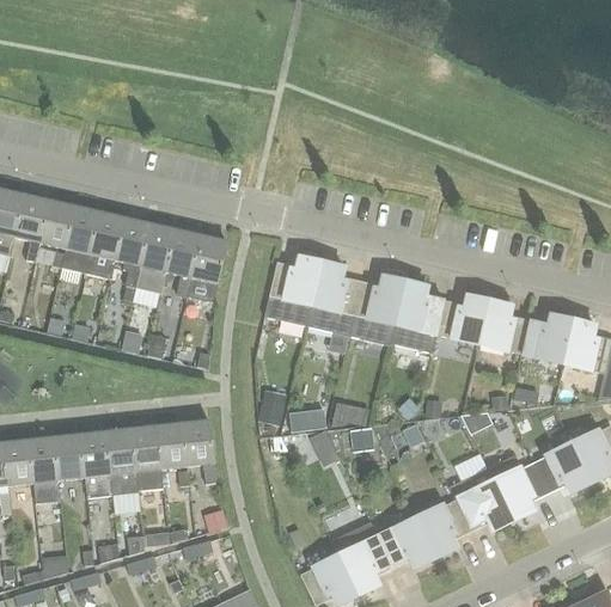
[(24,195),(0,189),(0,251),(11,255),(14,237),(24,195)]
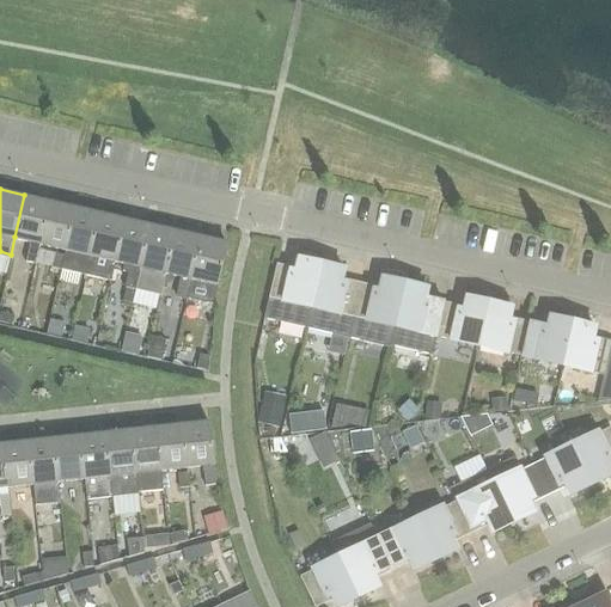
[(36,259),(40,243),(50,201),(24,195),(14,237),(31,240),(26,257),(36,259)]
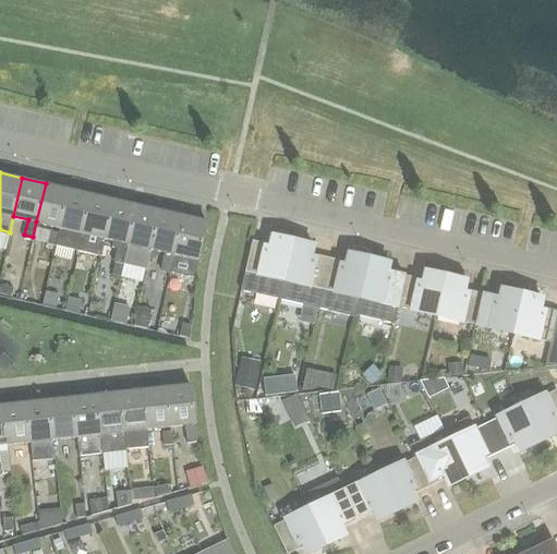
[(69,188),(46,183),(36,221),(60,227),(69,188)]
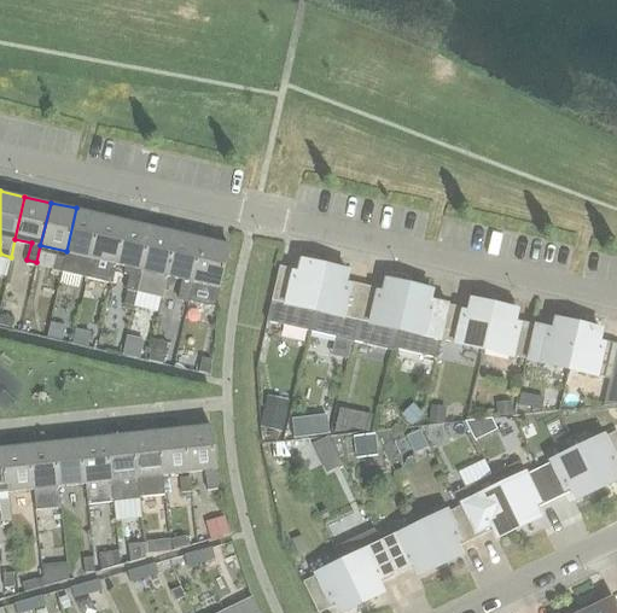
[(65,256),(62,269),(87,275),(92,256),(102,214),(76,208),(67,251),(65,256)]
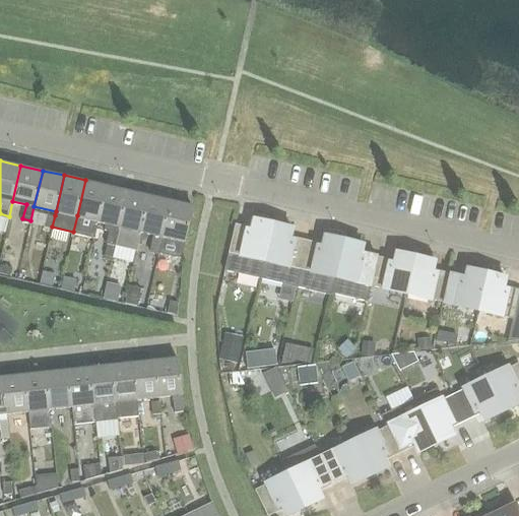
[(77,215),(73,232),(94,237),(99,220),(107,185),(85,180),(77,215)]
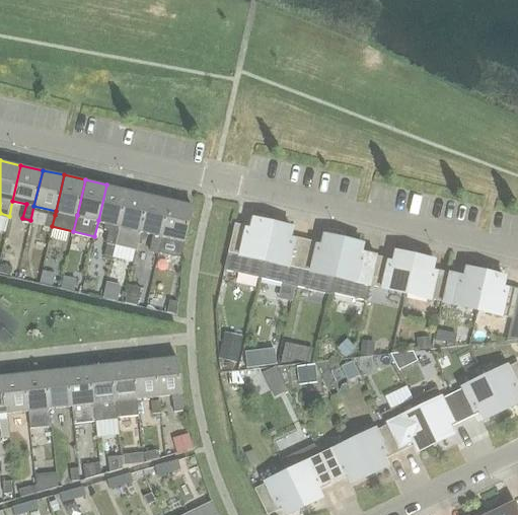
[(106,185),(98,220),(106,222),(105,227),(109,228),(106,241),(108,242),(105,253),(113,255),(116,241),(120,225),(128,190),(106,185)]
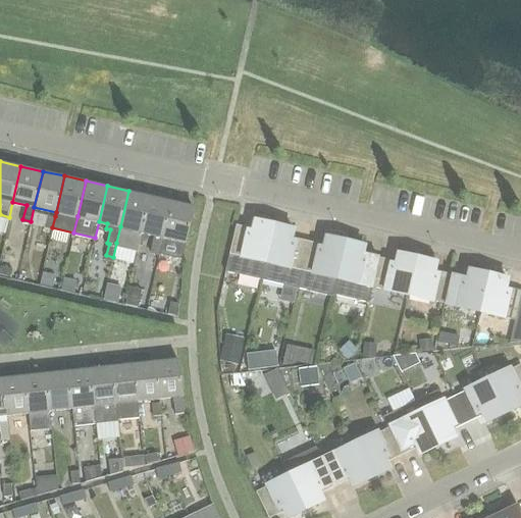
[(120,226),(116,243),(129,246),(139,248),(142,231),(150,196),(128,191),(120,226)]
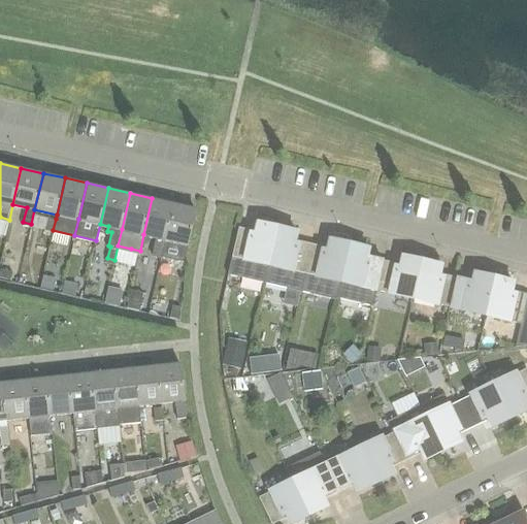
[(174,203),(152,198),(143,234),(155,237),(151,253),(162,256),(165,239),(174,203)]
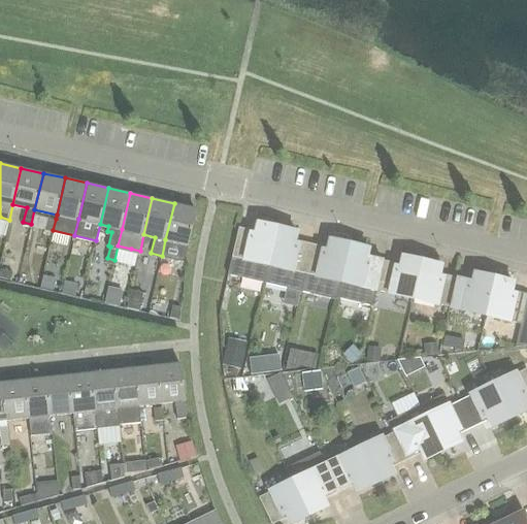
[(174,203),(165,239),(188,244),(195,209),(196,208),(174,203)]
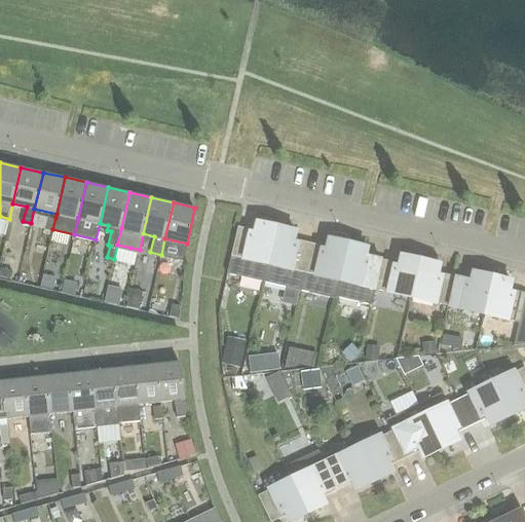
[(47,216),(44,227),(52,229),(55,218),(47,216)]
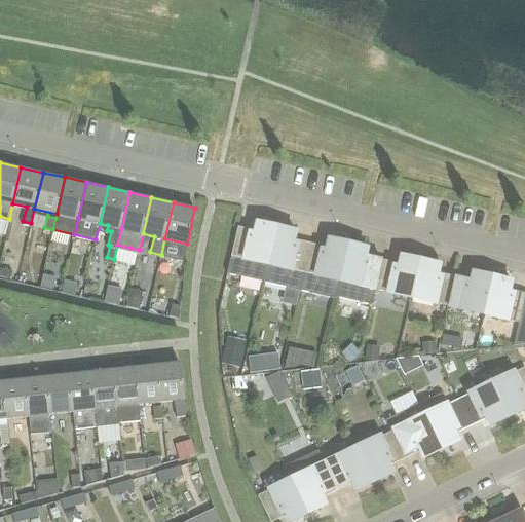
[(267,262),(275,226),(256,221),(254,228),(237,224),(231,254),(227,271),(263,280),(267,262)]
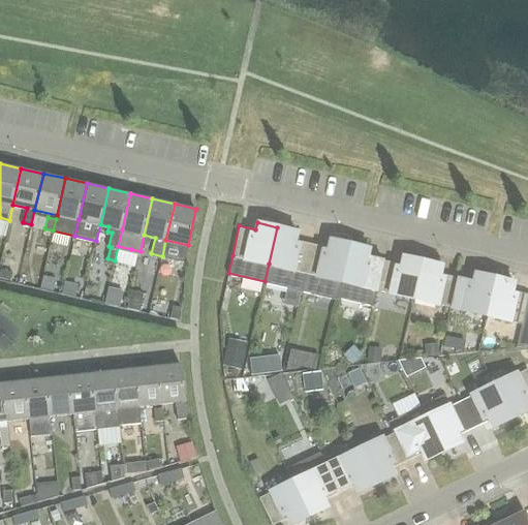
[(312,243),(296,239),(297,232),(277,227),(269,264),(265,281),(301,289),(305,272),(312,243)]
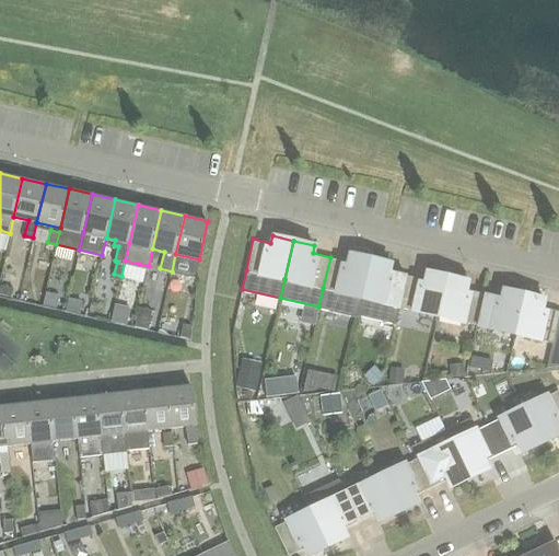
[(361,297),(370,258),(349,253),(347,261),(330,257),(323,288),(318,307),(357,315),(361,297)]
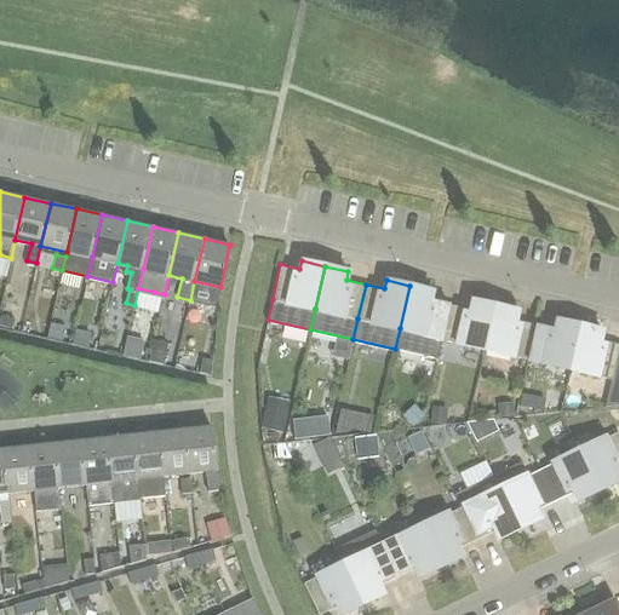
[(431,299),(433,291),(410,286),(400,328),(395,349),(437,360),(442,338),(451,304),(431,299)]
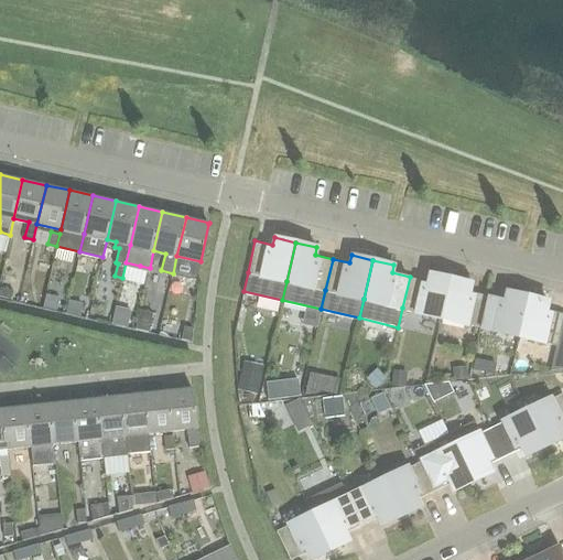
[(428,280),(410,277),(402,308),(441,316),(450,278),(429,273),(428,280)]
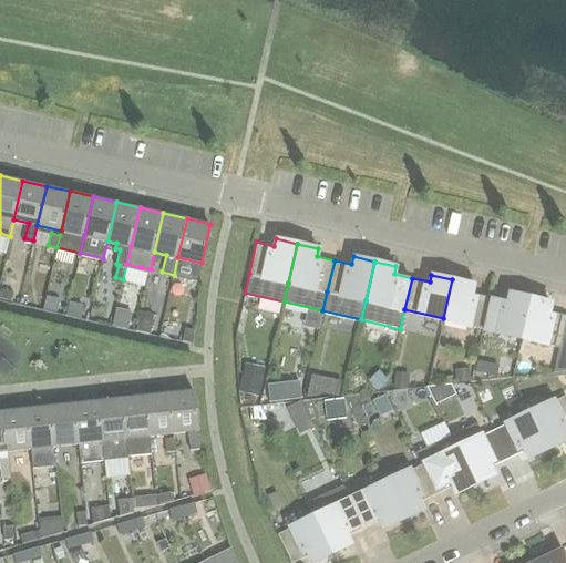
[(490,296),(472,292),(474,285),(452,279),(443,318),(482,327),(490,296)]
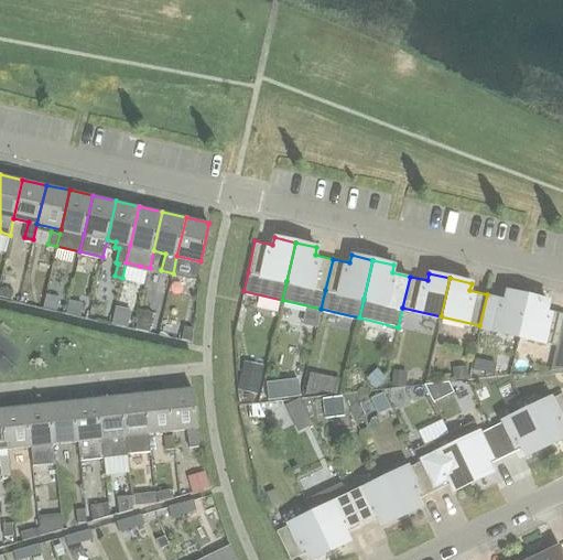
[(1,286),(0,290),(0,294),(12,298),(13,289),(1,286)]
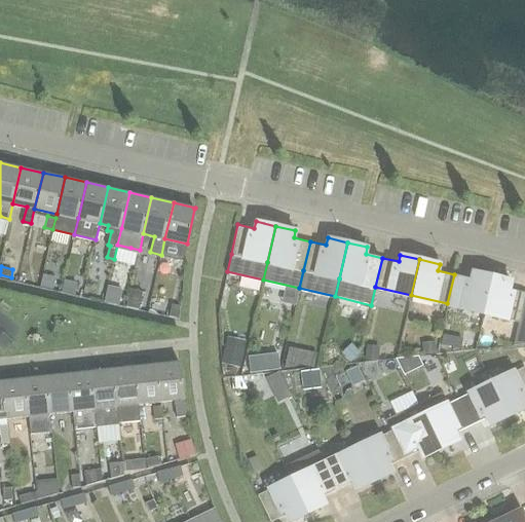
[(55,273),(43,270),(40,284),(52,287),(55,273)]
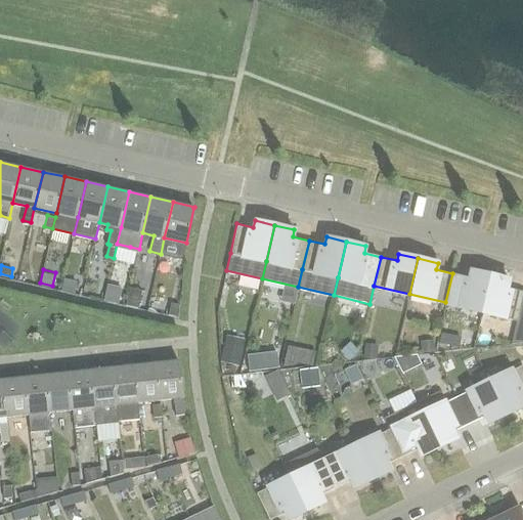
[(469,277),(452,273),(445,302),(481,310),(490,274),(470,270),(469,277)]
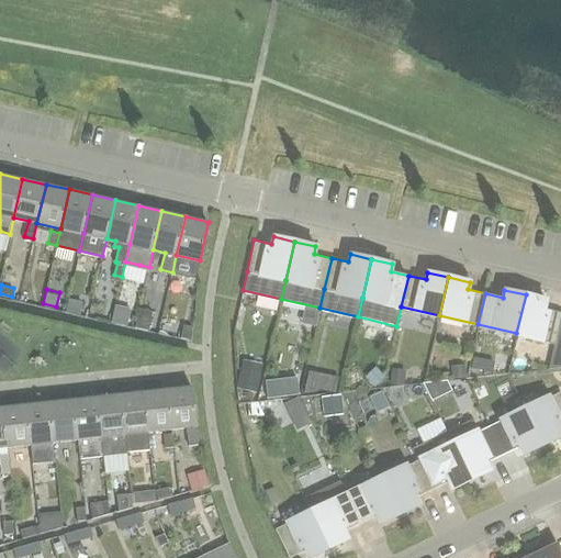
[(82,299),(69,294),(65,308),(78,312),(82,299)]
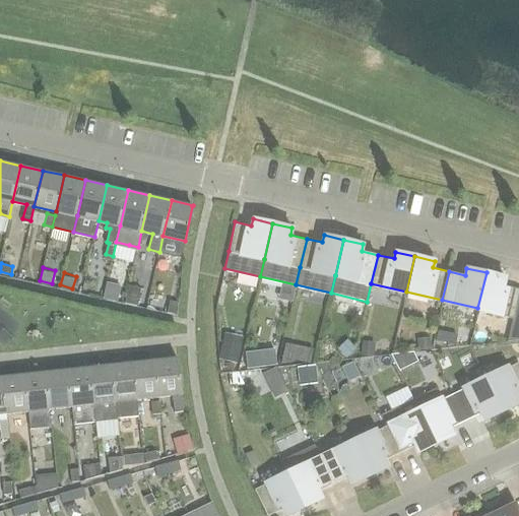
[(506,277),(487,272),(477,308),(513,317),(518,293),(518,287),(504,283),(506,277)]
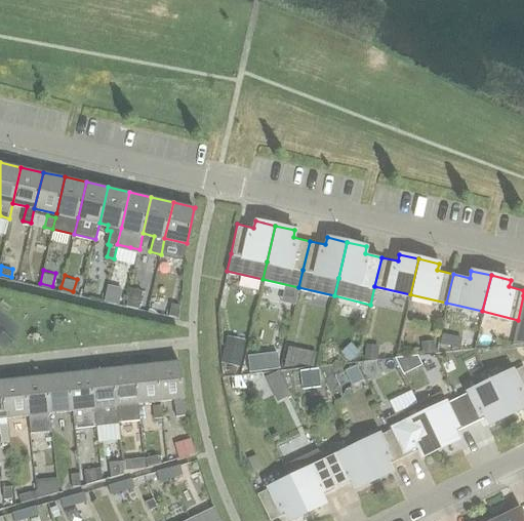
[(130,287),(126,305),(138,308),(143,289),(130,287)]
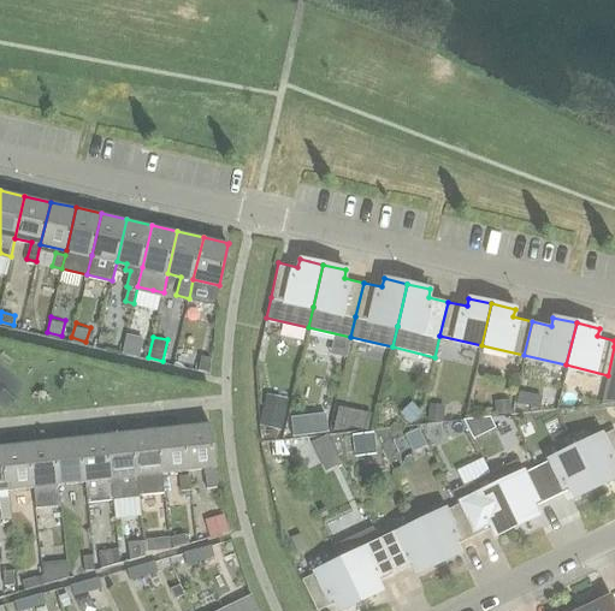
[(202,354),(199,369),(207,372),(211,356),(202,354)]
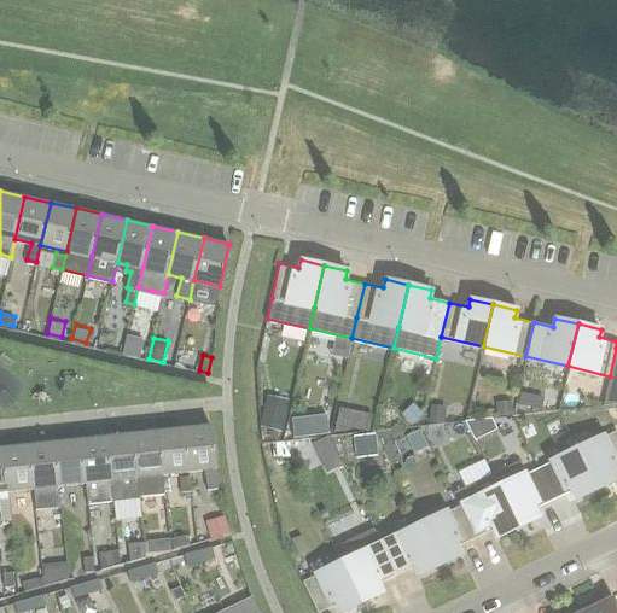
[(541,407),(543,396),(521,390),(518,401),(541,407)]
